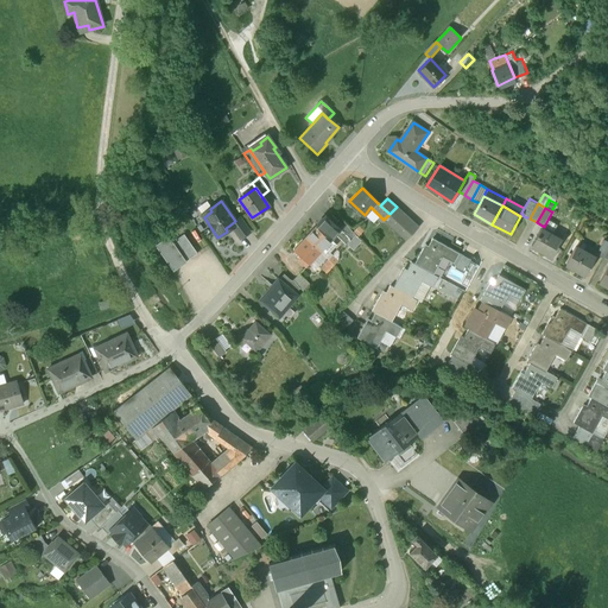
[(418,228),(400,210),(388,223),(406,241),(418,228)]
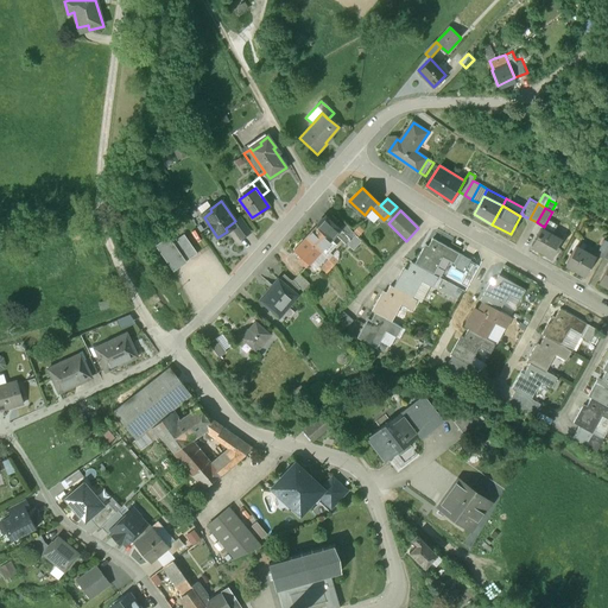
[(325,216),(323,217),(322,217),(317,222),(317,225),(316,226),(305,238),(320,252),(322,249),(327,255),(336,245),(331,240),(336,235),(341,229),(325,215),(324,216),(325,216)]
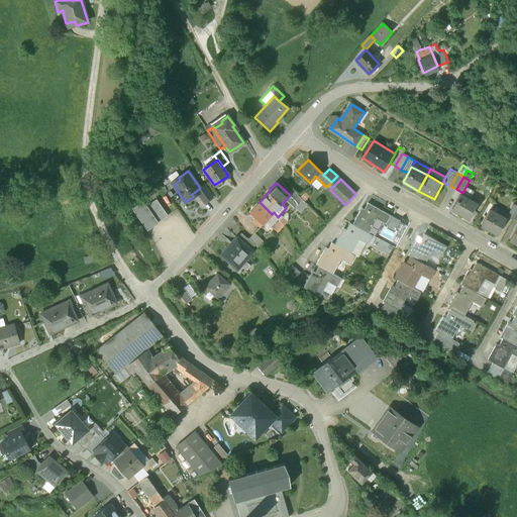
[(204,185),(200,188),(195,192),(203,203),(213,197),(204,185)]
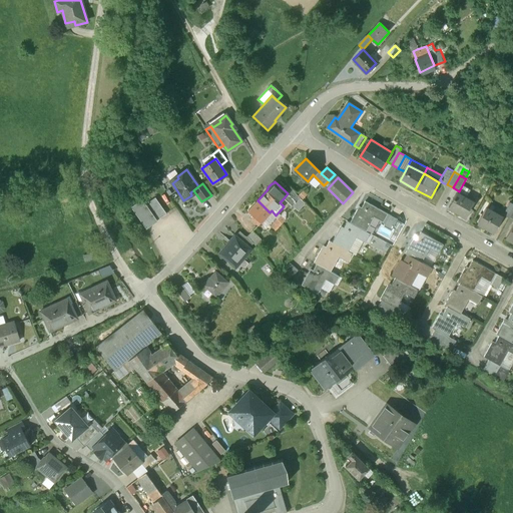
[(292,189),(288,193),(284,198),(292,206),(300,198),(292,189)]
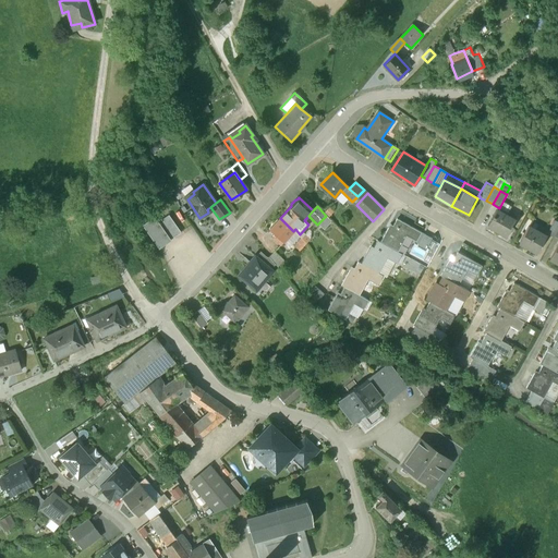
[(496,210),(487,226),(507,237),(511,228),(512,229),(513,227),(512,226),(517,219),(507,214),(506,216),(496,210)]
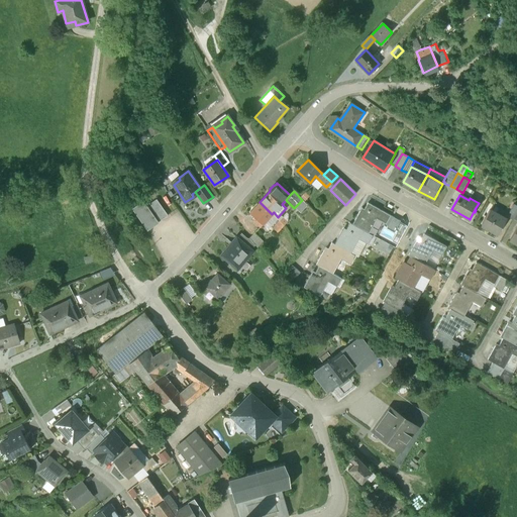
[(168,215),(157,199),(146,206),(158,222),(168,215)]
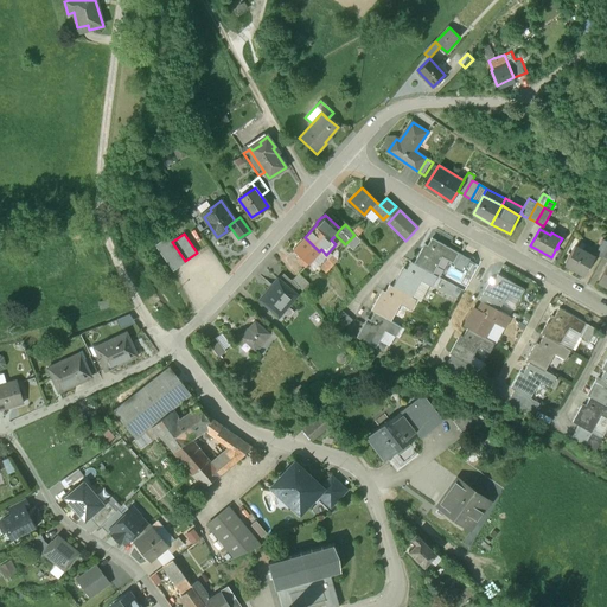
[(172,242),(168,236),(154,246),(173,272),(186,262),(172,242)]
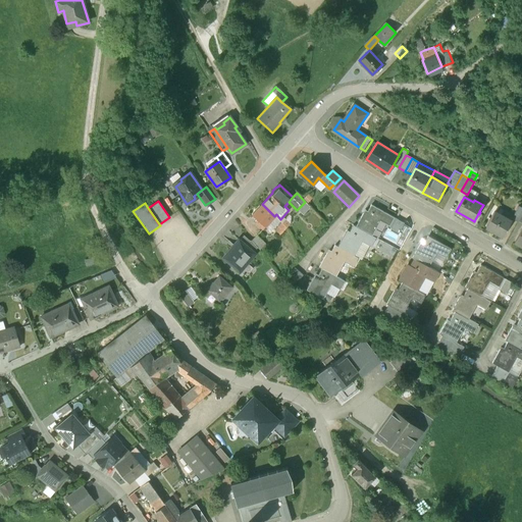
[(305,203),(298,210),(303,215),(310,207),(305,203)]
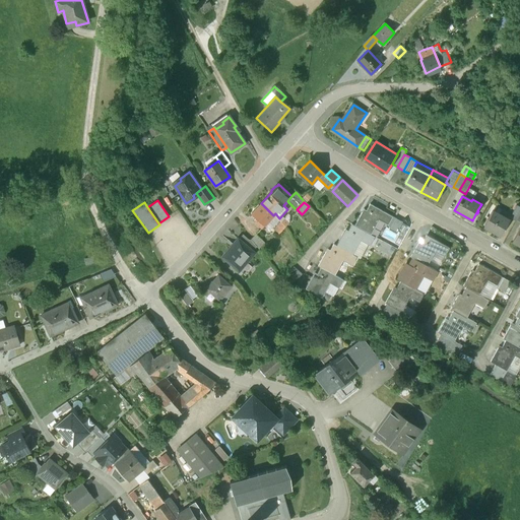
[(273,215),(261,203),(251,213),(264,225),(273,215)]
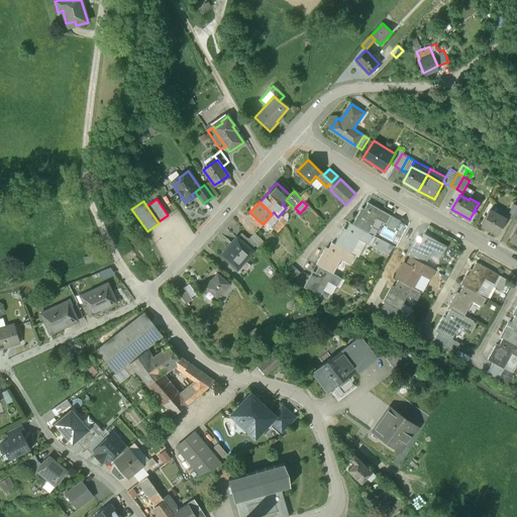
[(369,202),(363,212),(360,211),(353,225),(370,234),(379,219),(387,223),(392,215),(369,202)]
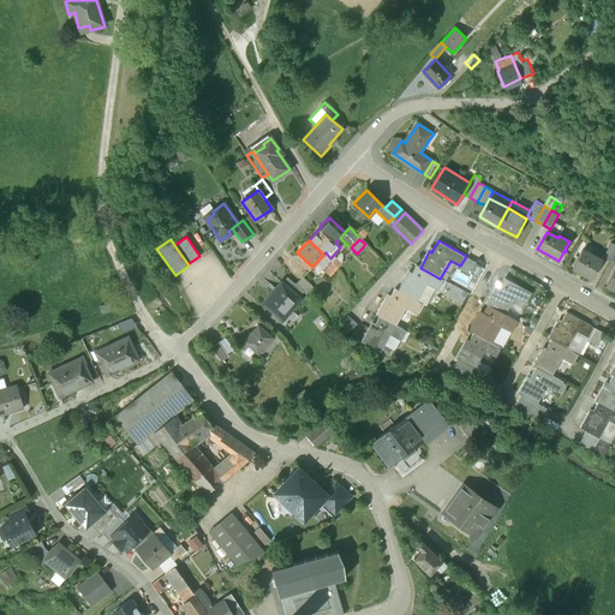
[(602,261),(603,258),(605,254),(586,243),(583,250),(602,261)]
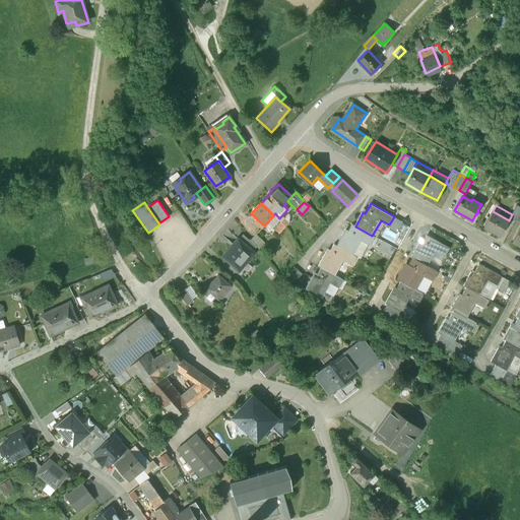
[(512,214),(510,218),(516,221),(519,213),(519,207),(517,206),(512,214)]
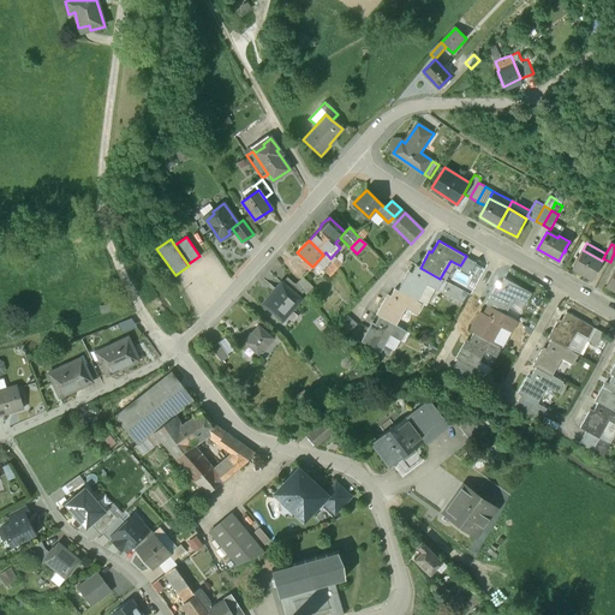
[(602,261),(583,250),(572,268),(592,279),(602,261)]
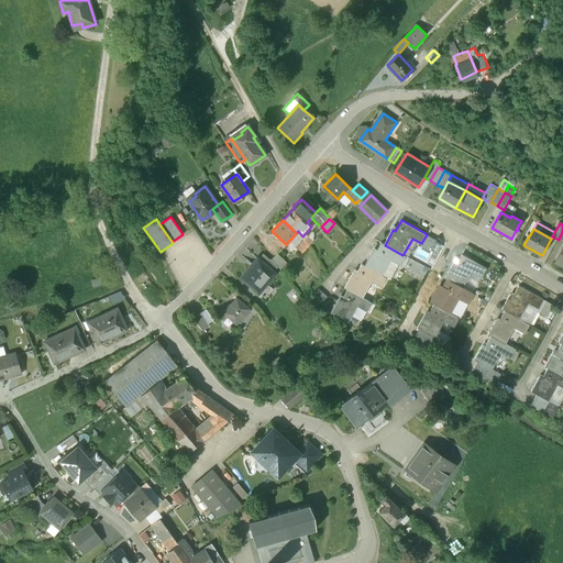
[(296,233),(286,244),(291,250),(301,239),(296,233)]
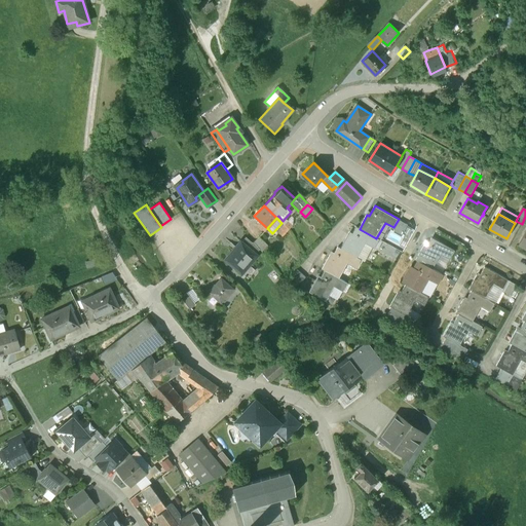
[(408,224),(399,219),(393,227),(395,230),(393,231),(402,236),(408,224)]
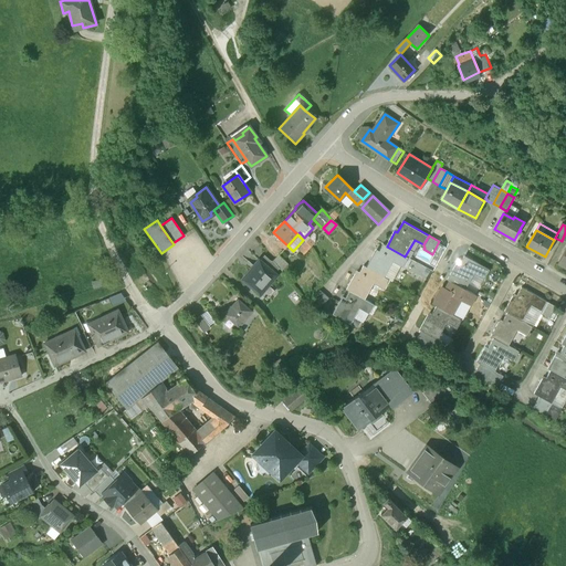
[(315,243),(308,238),(305,241),(311,247),(315,243)]
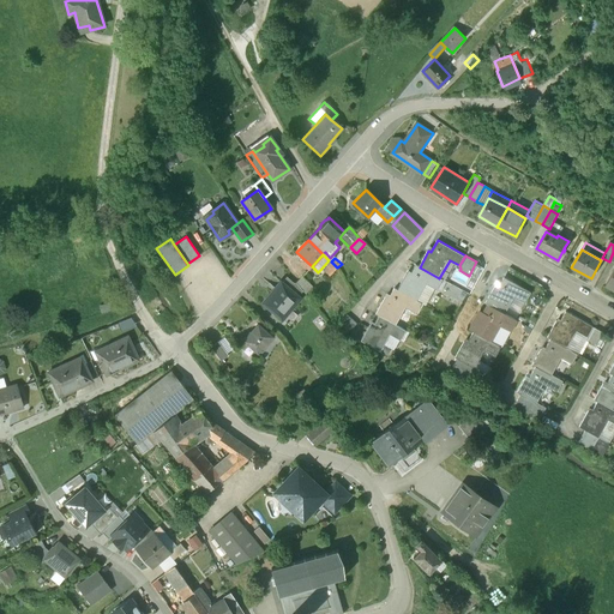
[(331,262),(323,271),(330,277),(337,268),(331,262)]
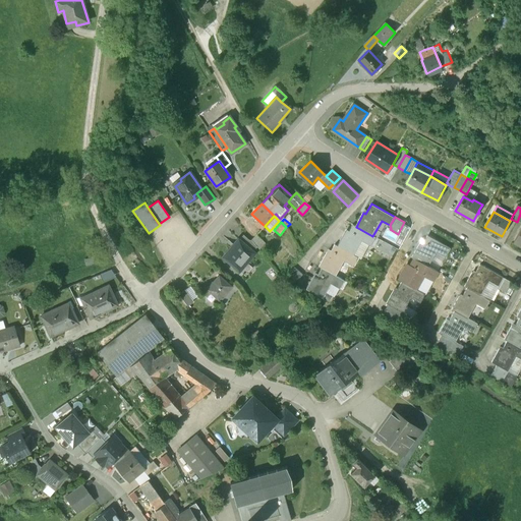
[(356,227),(353,225),(348,233),(346,232),(338,247),(355,256),(363,241),(369,244),(371,246),(377,238),(372,236),(356,227)]
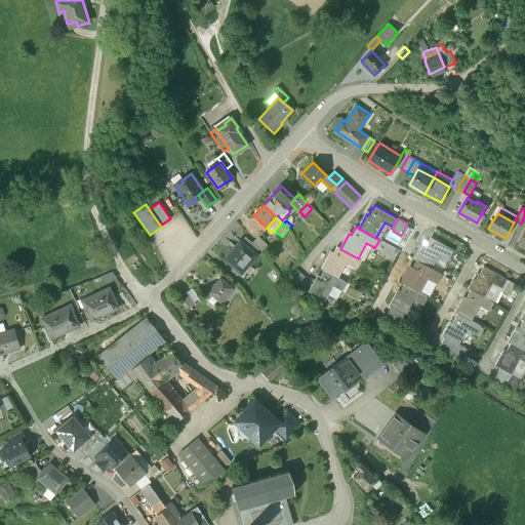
[(267,245),(257,237),(253,242),(260,251),(267,245)]
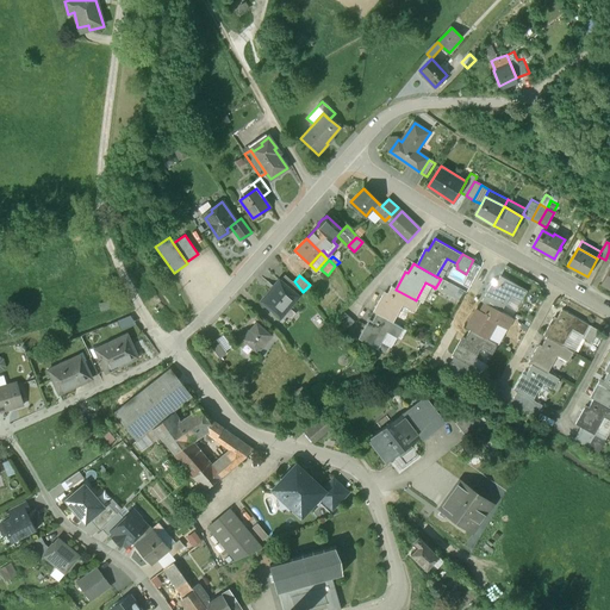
[(492,286),(483,303),(486,304),(502,312),(511,296),(522,302),(527,292),(502,278),(496,288),(492,286)]
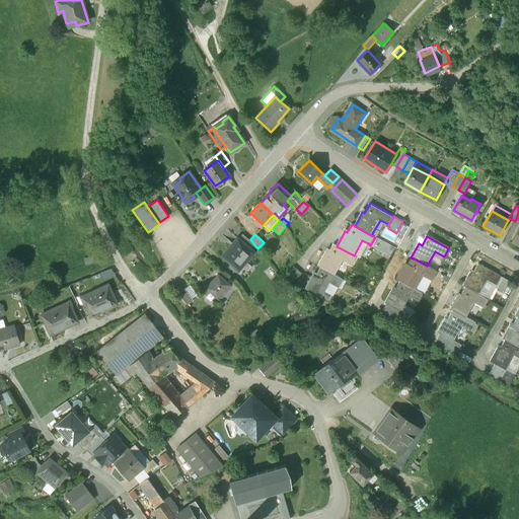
[(237,238),(222,256),(244,275),(251,267),(245,262),(253,252),(237,238)]
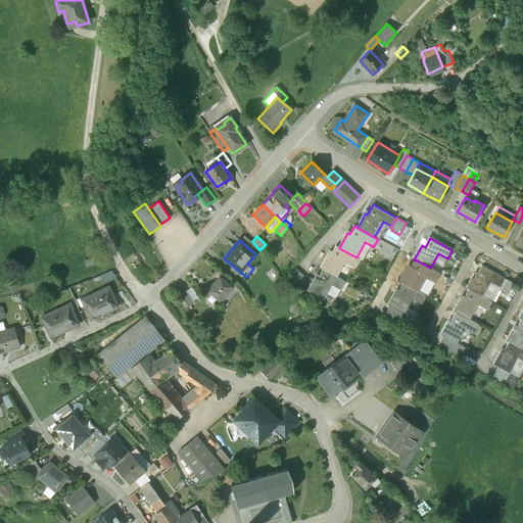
[(379,247),(393,256),(397,250),(383,241),(379,247)]
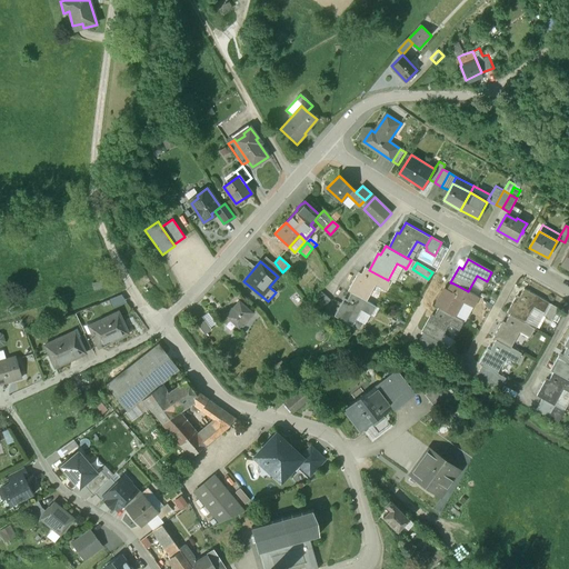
[(395,283),(403,267),(397,263),(388,280),(390,281),(395,283)]
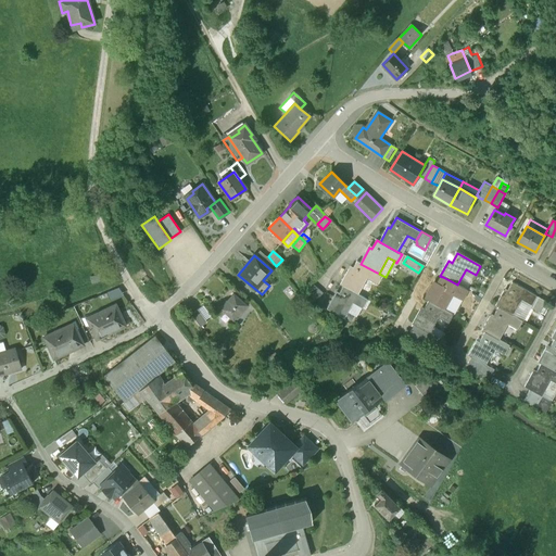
[(352,272),(349,269),(341,285),(343,286),(358,294),(367,277),(377,282),(381,275),(379,274),(361,264),(357,262),(352,272)]
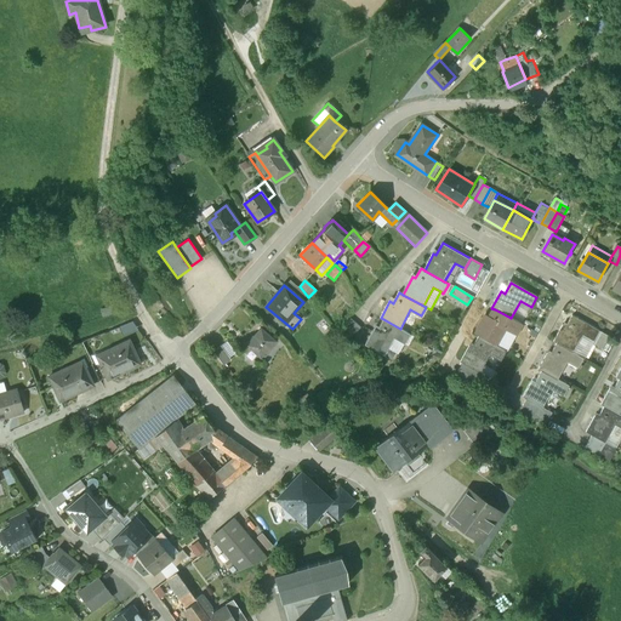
[(511,318),(495,309),(489,320),(486,319),(478,336),(479,337),(496,346),(506,328),(517,334),(522,324),(511,318)]
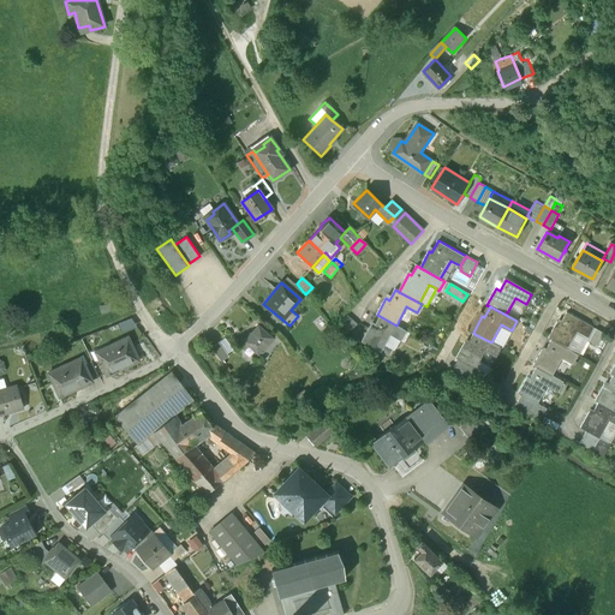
[(567,312),(561,326),(559,324),(550,340),(553,341),(569,351),(579,333),(590,338),(595,328),(567,312)]
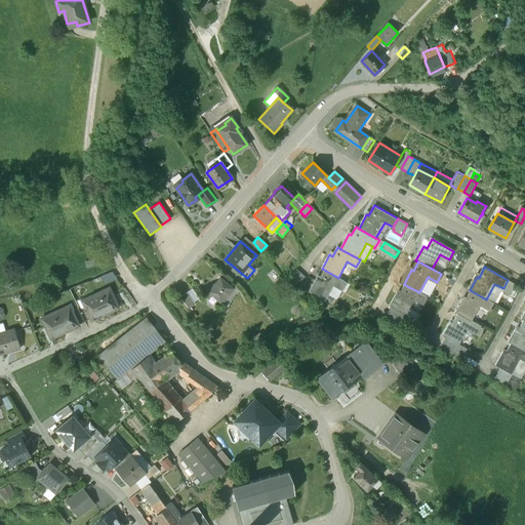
[(301,273),(297,269),(289,277),(293,281),(301,273)]
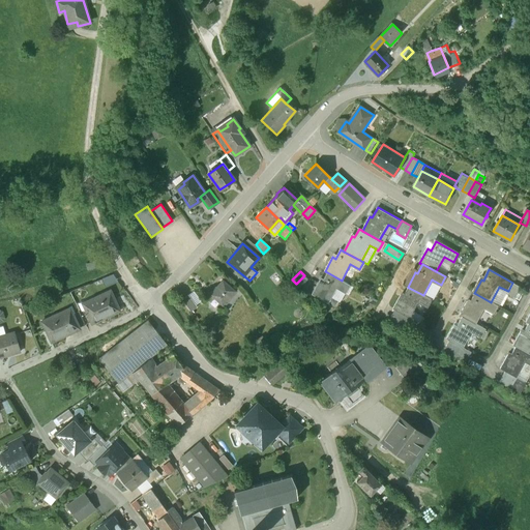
[(342,281),(327,272),(322,283),(320,282),(313,293),(328,301),(330,297),(336,287),(346,292),(350,285),(342,281)]
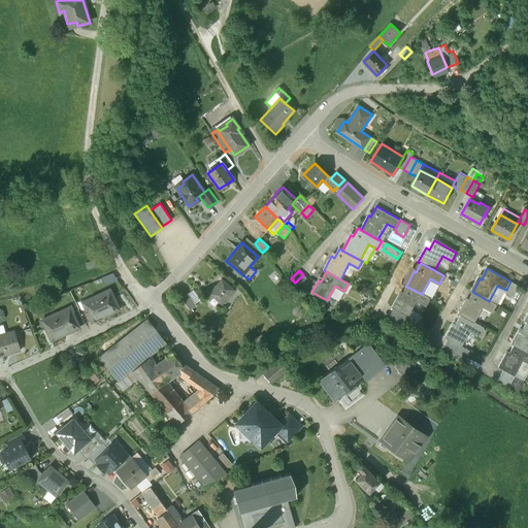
[(303,274),(295,283),(299,287),(306,277),(303,274)]
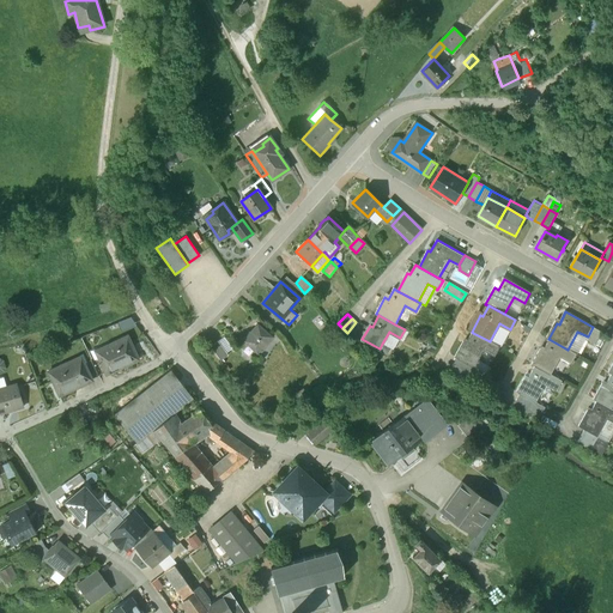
[(490,341),(501,347),(510,329),(499,323),(490,341)]
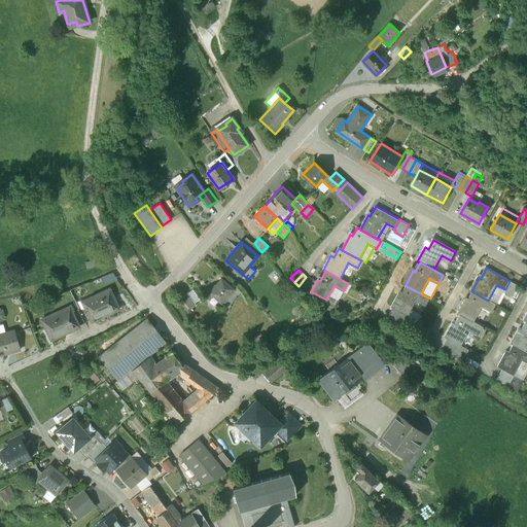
[(233,289),(221,279),(210,291),(221,302),(233,289)]
